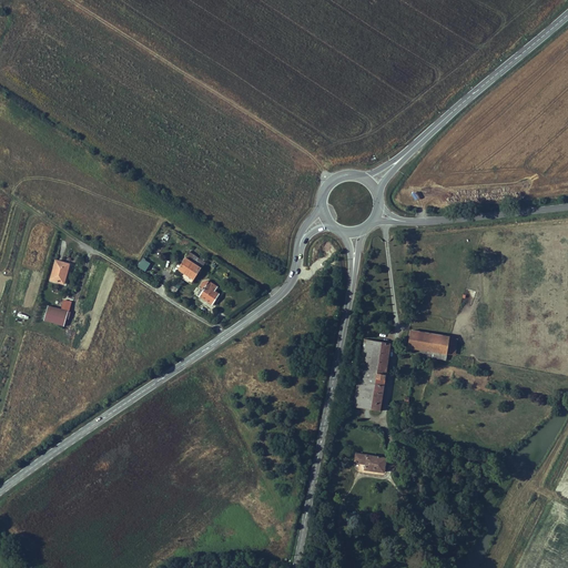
[(166,242),(172,233),(166,231),(162,240),(166,242)]
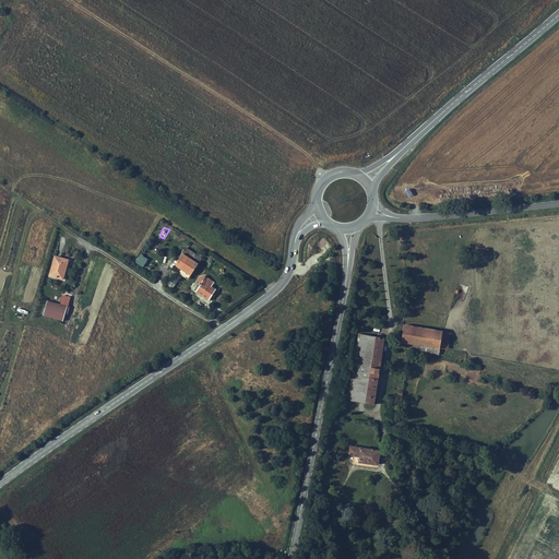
[(194,264),(198,259),(182,249),(179,254),(194,264)]
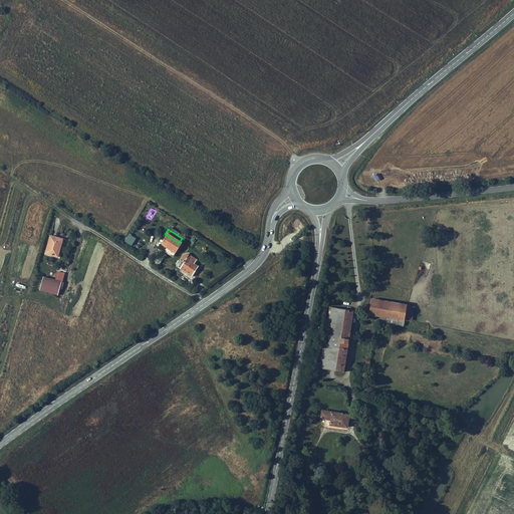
[(61,236),(50,233),(44,251),(56,254),(61,236)]
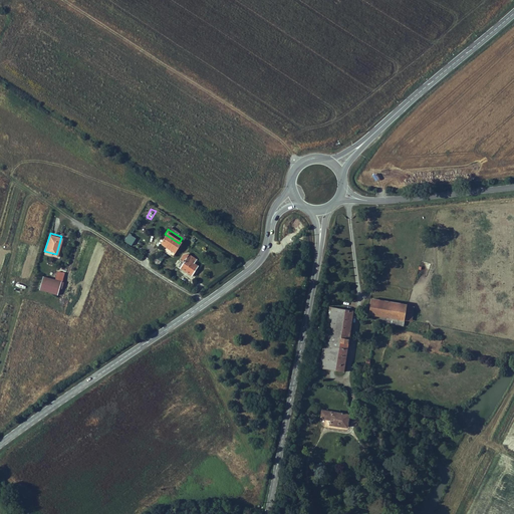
[(130,234),(124,241),(132,246),(137,239),(130,234)]
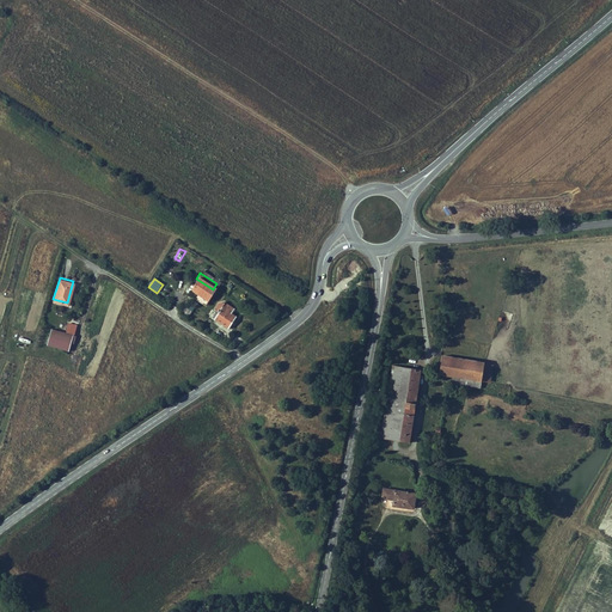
[(202,306),(213,289),(196,279),(189,291),(191,292),(189,298),(202,306)]
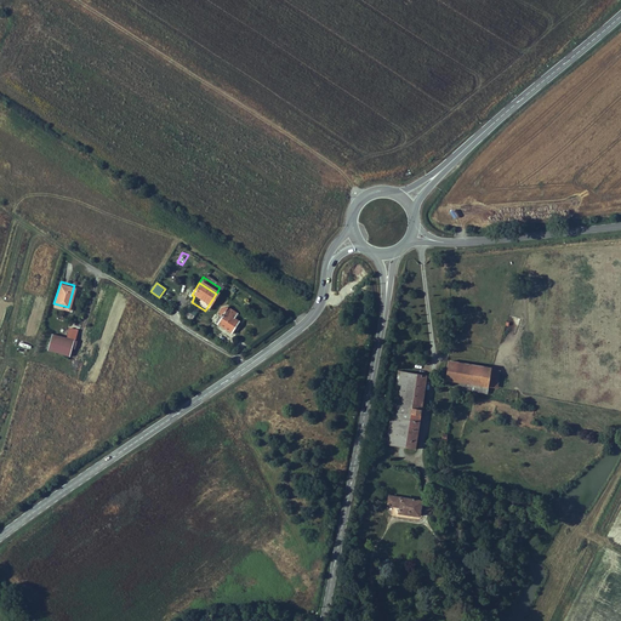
[(228,336),(232,330),(229,329),(233,322),(231,320),(234,314),(224,308),(212,325),(228,336)]
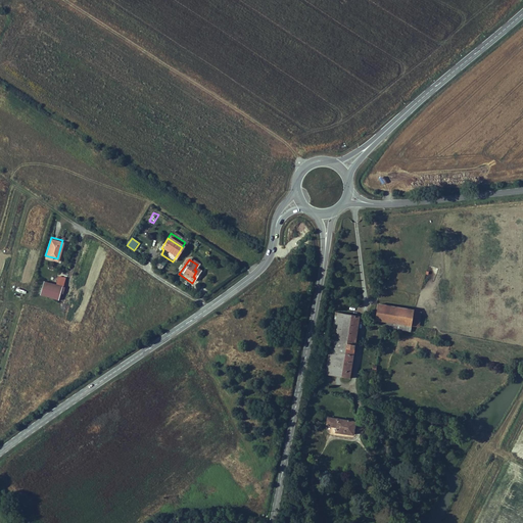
[(58,276),(56,285),(44,282),(41,296),(59,301),(65,278),(58,276)]
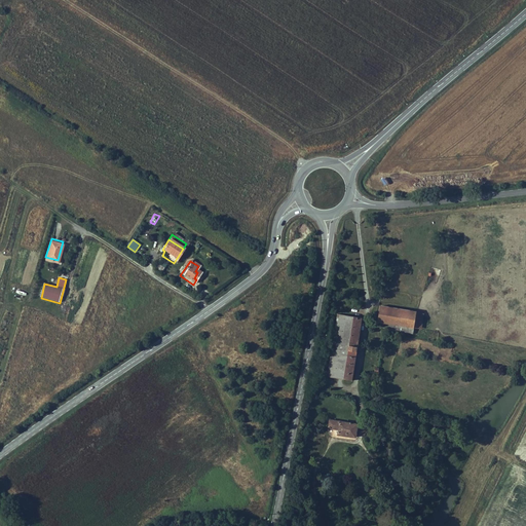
[(380,306),(378,322),(385,323),(387,307),(380,306)]
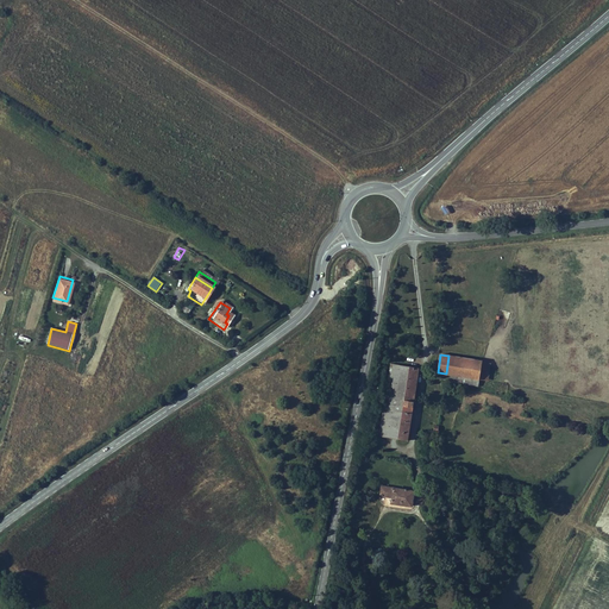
[(452,375),(478,380),(479,380),(482,362),(449,356),(446,374),(452,375)]
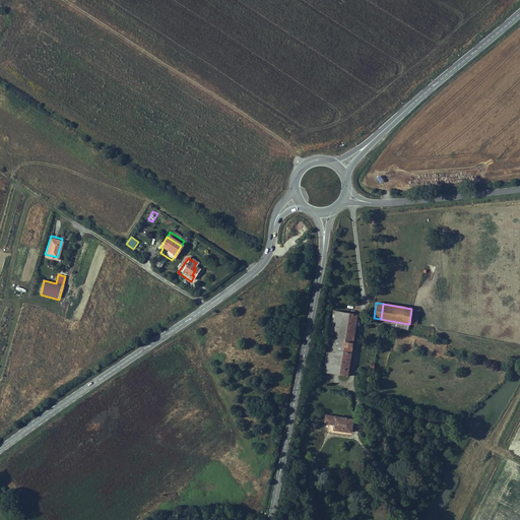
[(411,309),(409,324),(416,325),(418,310),(411,309)]
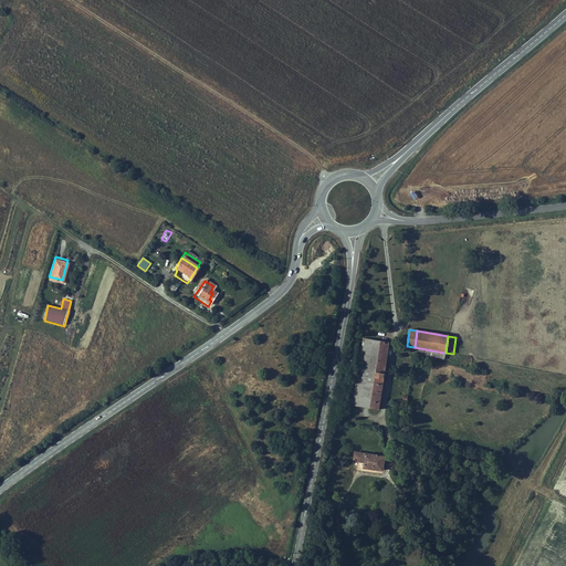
[(353,405),(378,409),(389,342),(364,337),(358,370),(356,370),(356,373),(358,373),(353,405)]
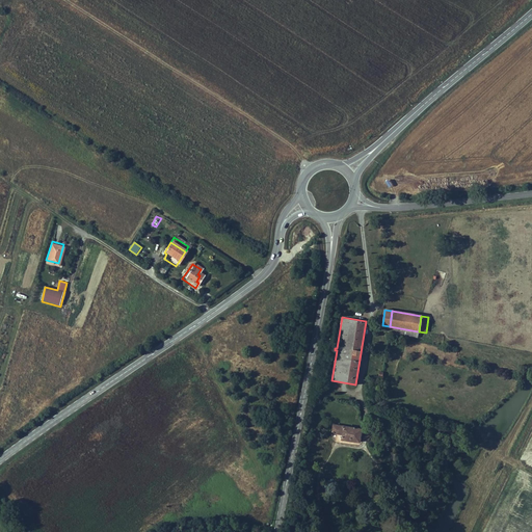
[(418,336),(418,331),(395,327),(395,330),(393,330),(392,333),(394,333),(418,336)]
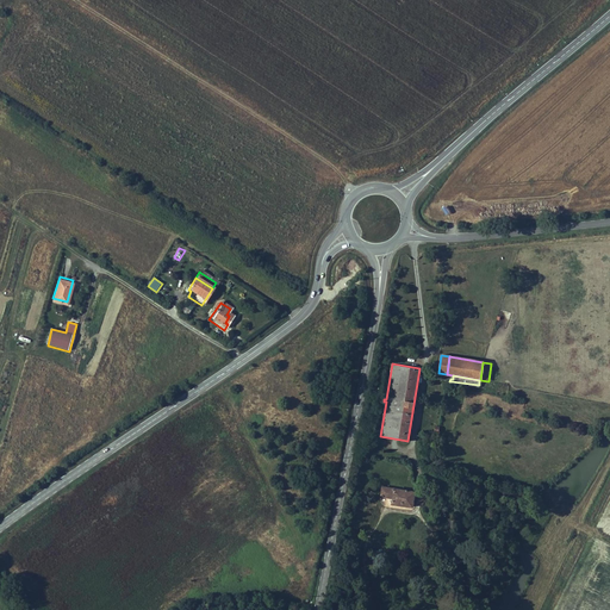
[(392,504),(412,506),(415,492),(397,490),(397,487),(396,487),(394,489),(383,487),(381,496),(393,498),(392,504)]
